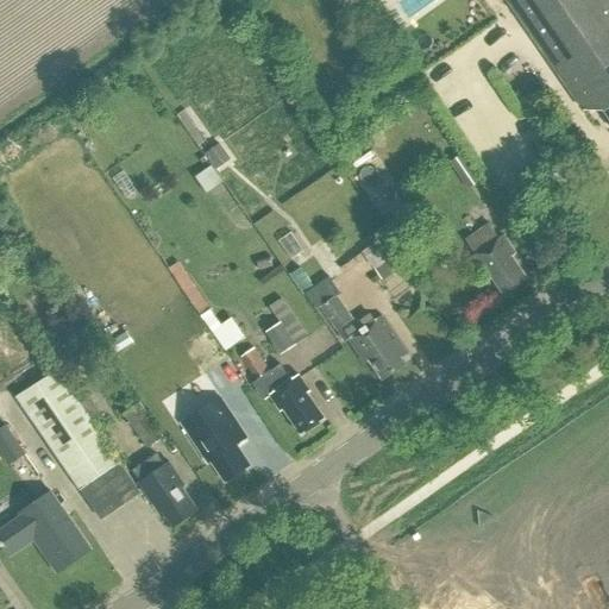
[(608,0),(507,0),(584,111),(585,111),(606,111),(608,115),(608,0)]
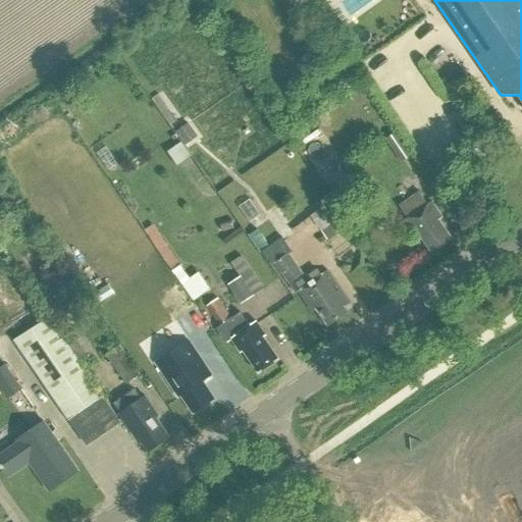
[(175,132),(186,146),(198,137),(189,123),(186,125),(162,91),(154,97),(177,131),(175,132)]
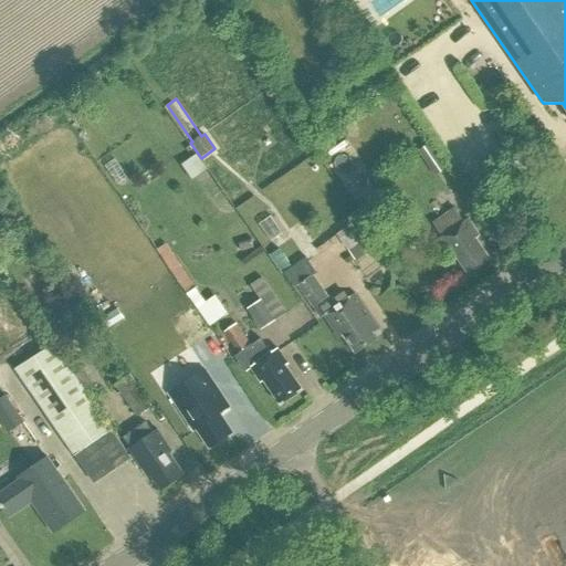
[(179,161),(189,177),(205,167),(194,152),(179,161)]
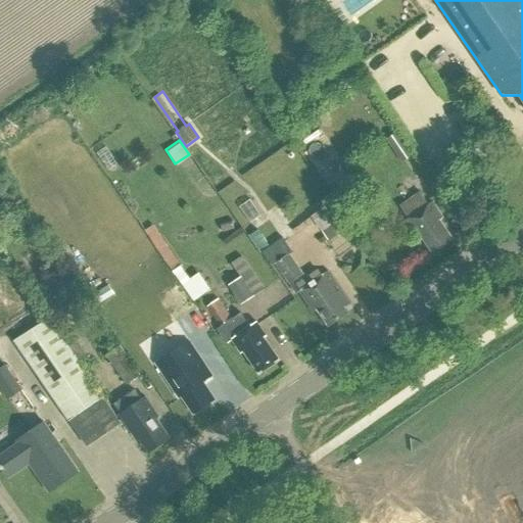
[(406,220),(420,240),(423,238),(433,253),(454,240),(439,221),(443,218),(432,202),(429,204),(421,192),(400,206),(409,219),(406,220)]
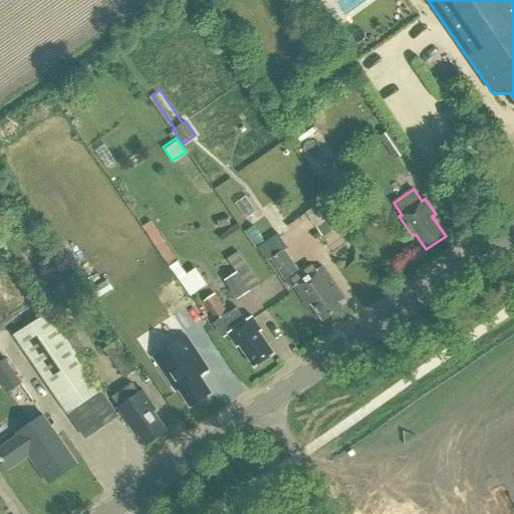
[(306,215),(322,240),(331,234),(341,236),(343,239),(348,236),(325,202),(306,215)]
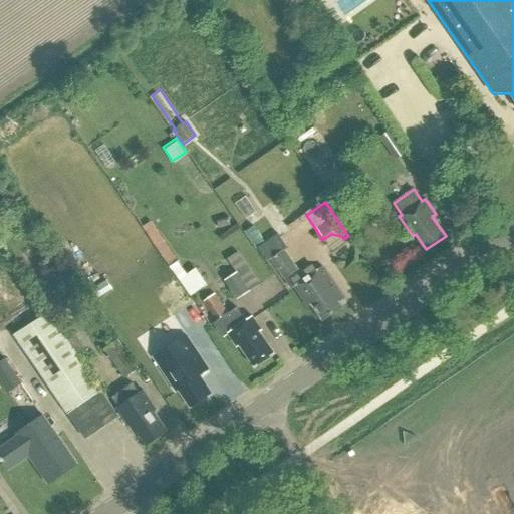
[(142,225),(165,259),(173,254),(150,219),(142,225)]
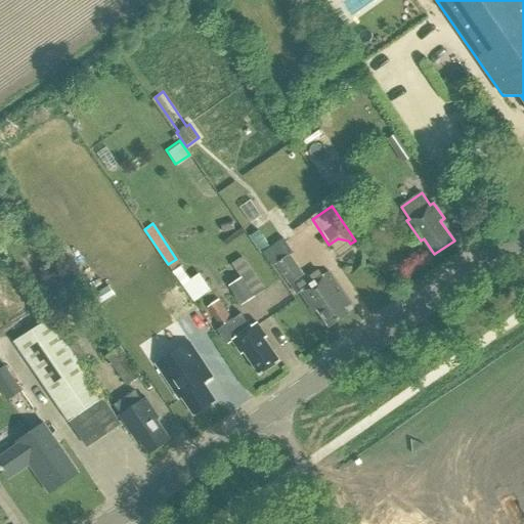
[(304,275),(290,255),(292,253),(282,238),(269,248),(261,235),(257,237),(254,233),(251,235),(254,241),(252,242),(261,254),(262,253),(272,267),(275,265),(289,286),(304,275)]
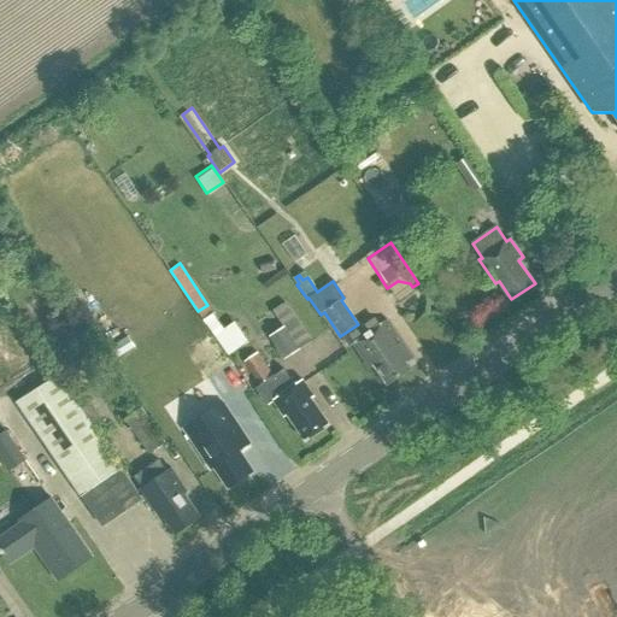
[(370,369),(375,366),(387,386),(412,369),(407,363),(415,358),(387,319),(353,344),(370,369)]
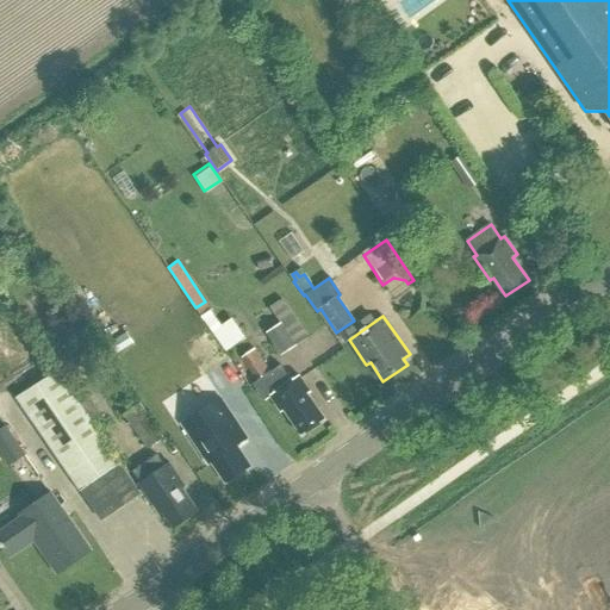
[(282,323),(267,332),(282,354),(298,344),(282,323)]
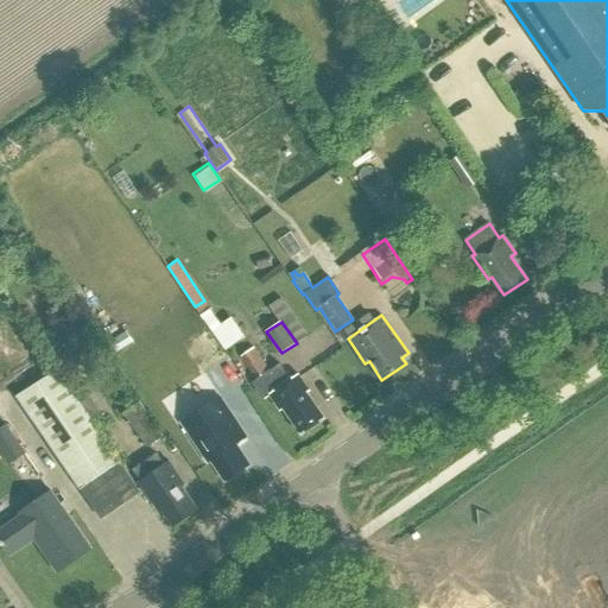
[(126,331),(112,341),(118,352),(133,343),(126,331)]
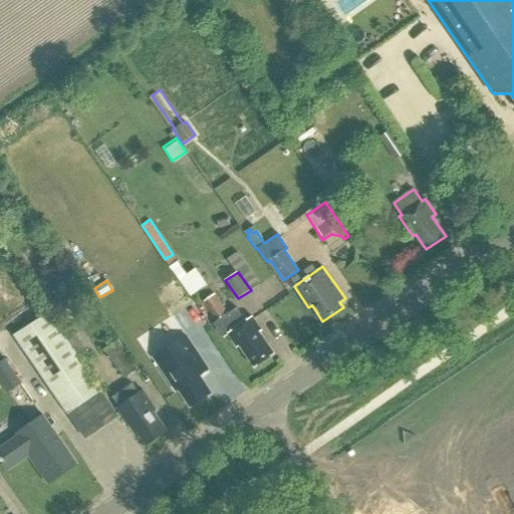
[(240,345),(255,367),(275,354),(259,332),(262,330),(252,316),(246,320),(236,307),(213,323),(223,337),(228,333),(238,347),(240,345)]
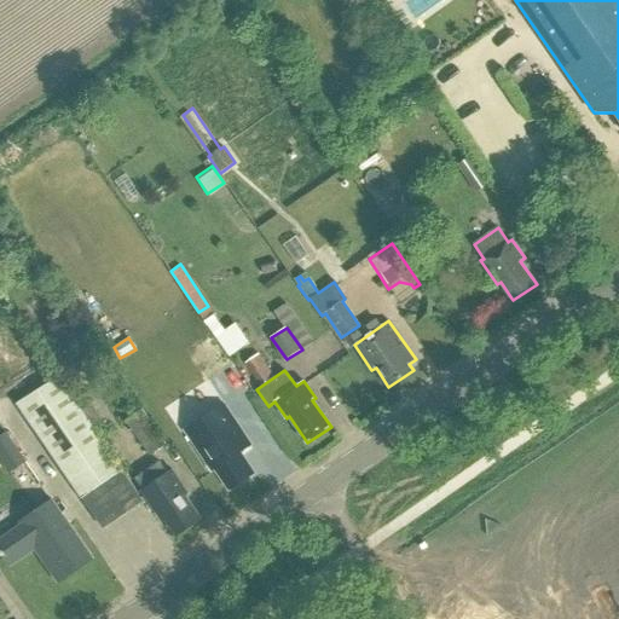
[(18,404),(99,521),(139,495),(59,376),(57,379),(19,403),(18,404)]
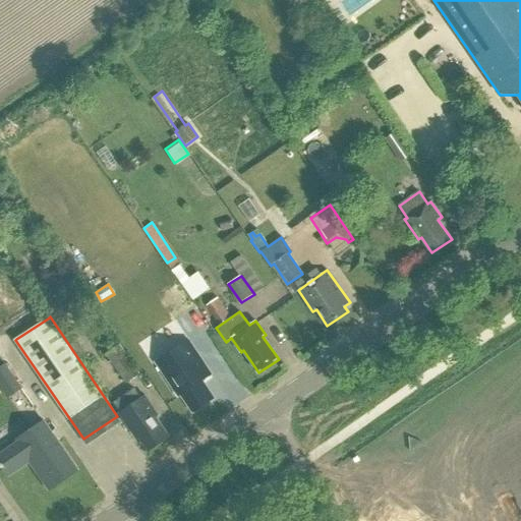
[(189,340),(156,362),(178,396),(181,394),(192,411),(214,398),(201,381),(212,373),(189,340)]
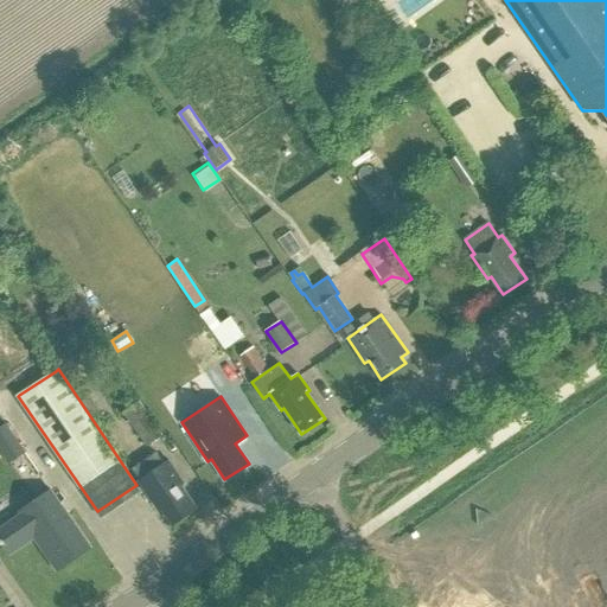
[(126,414),(149,446),(164,435),(140,403),(126,414)]
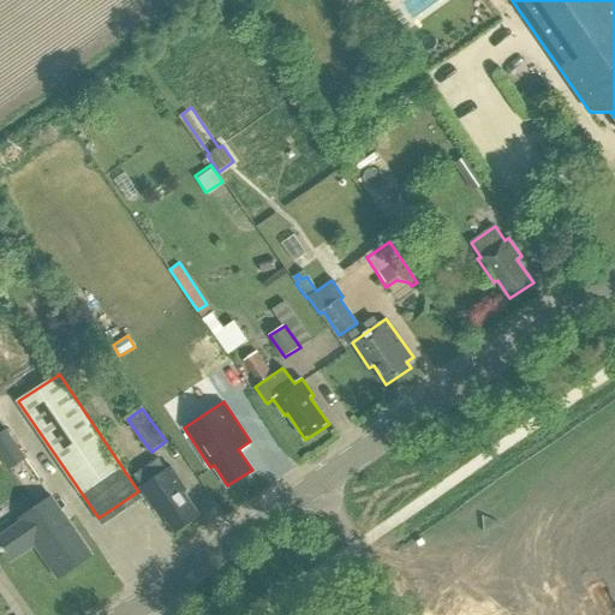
[(7,430),(0,435),(0,457),(10,470),(27,458),(7,430)]
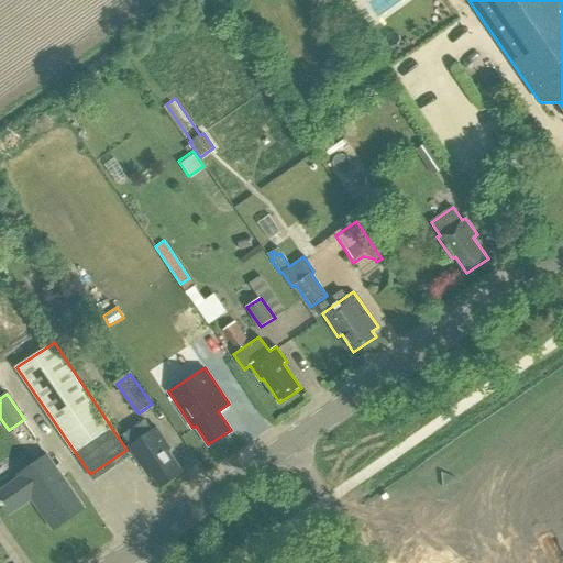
[(156,428),(131,446),(144,466),(146,464),(161,485),(181,471),(167,450),(170,448),(156,428)]
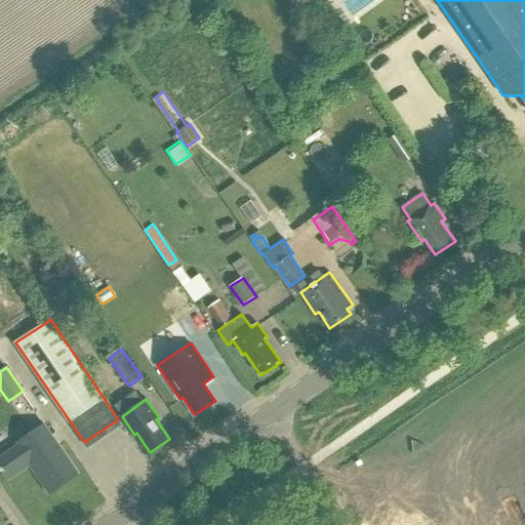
[(0,456),(0,467),(7,477),(31,460),(52,492),(79,474),(57,443),(54,444),(50,438),(53,437),(44,423),(19,444),(17,442),(0,456)]
